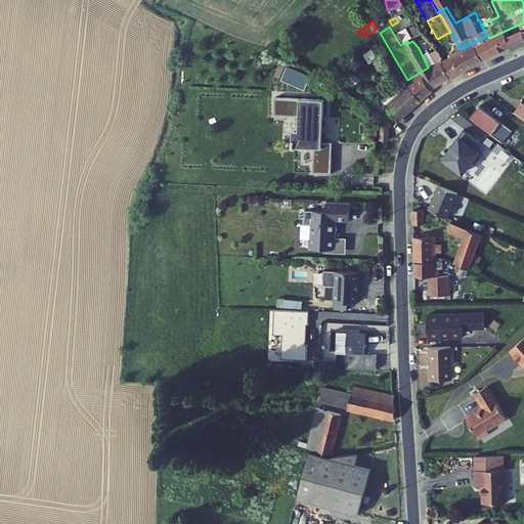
[(437,39),(419,48),(428,68),(461,49),(450,32),(437,39)]
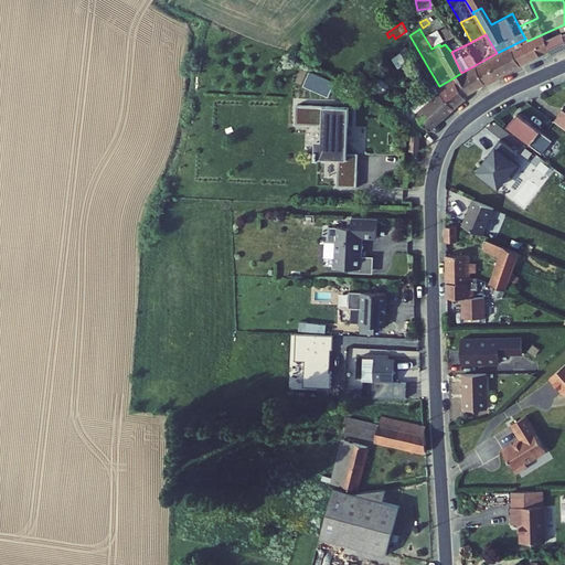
[(373,46),(386,62),(392,57),(380,42),(373,46)]
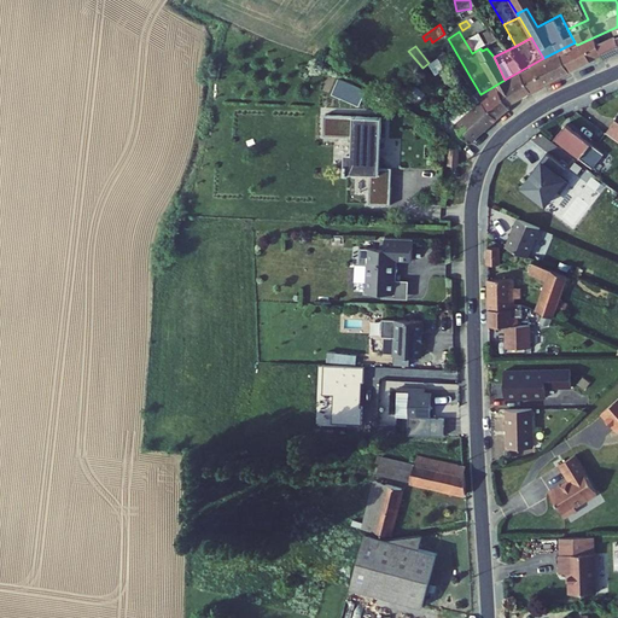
[(470,76),(455,88),(471,109),(483,99),(481,94),(470,76)]
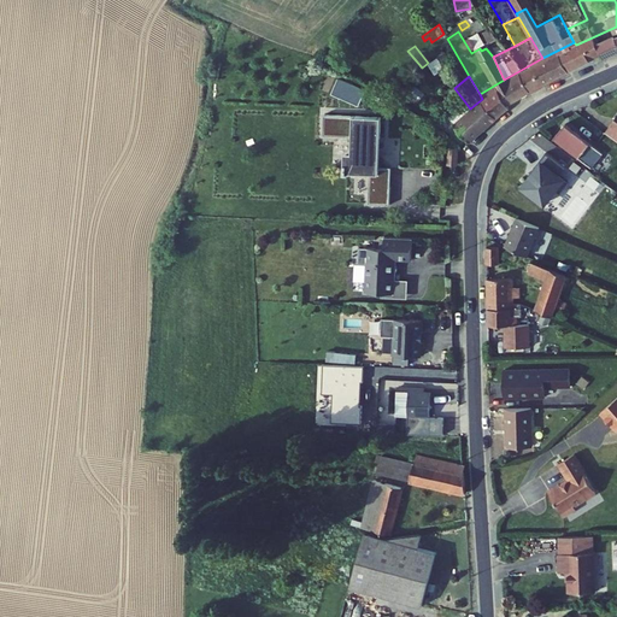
[(438,125),(445,129),(470,109),(454,88),(448,81),(421,103),(427,111),(425,111),(438,125)]
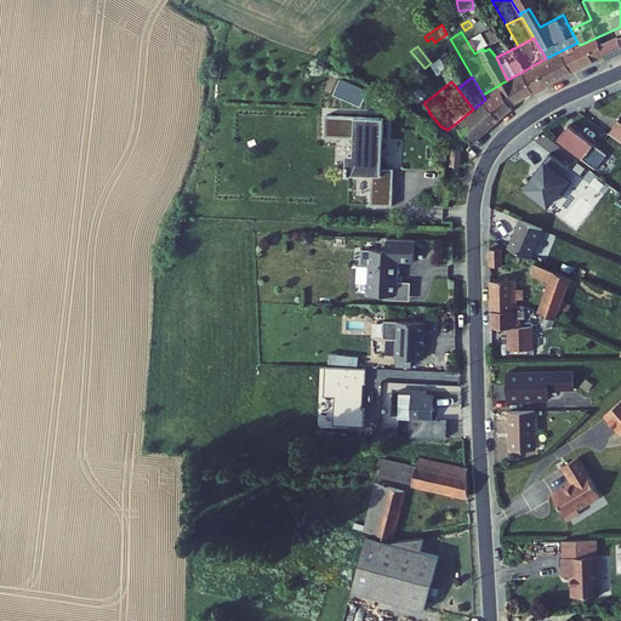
[(354,84),(349,96),(363,103),(369,90),(354,84)]
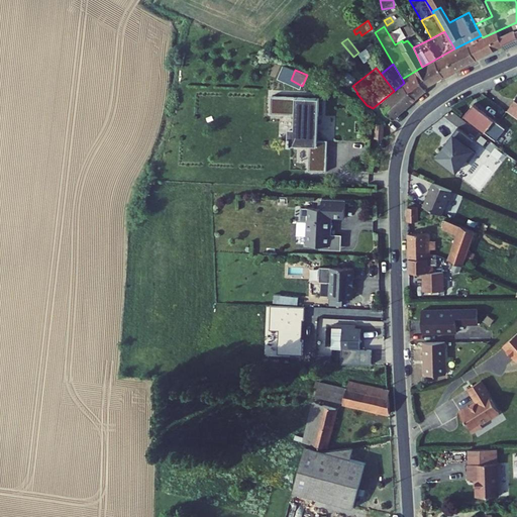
[(289,160),(308,161),(309,145),(296,145),(297,129),(298,105),(300,105),(301,87),(251,85),(251,103),(277,104),(277,119),(271,118),(270,127),(269,127),(269,135),(271,135),(271,133),(290,134),(289,160)]
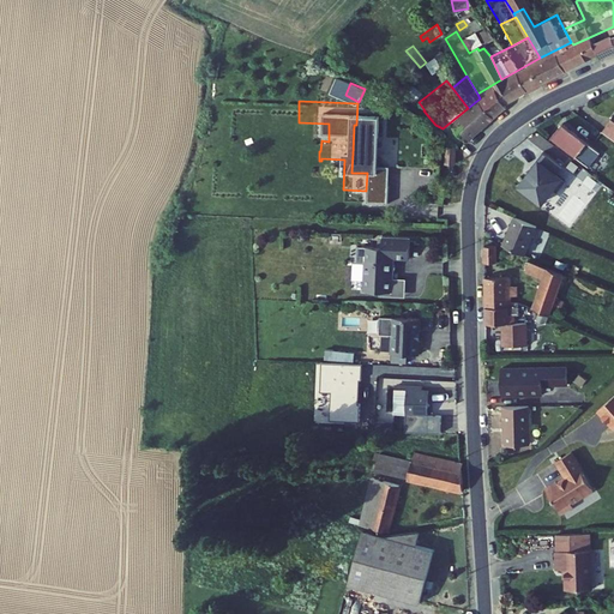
[(591,101),(576,122),(606,144),(613,130),(613,122),(611,120),(613,116),(591,101)]
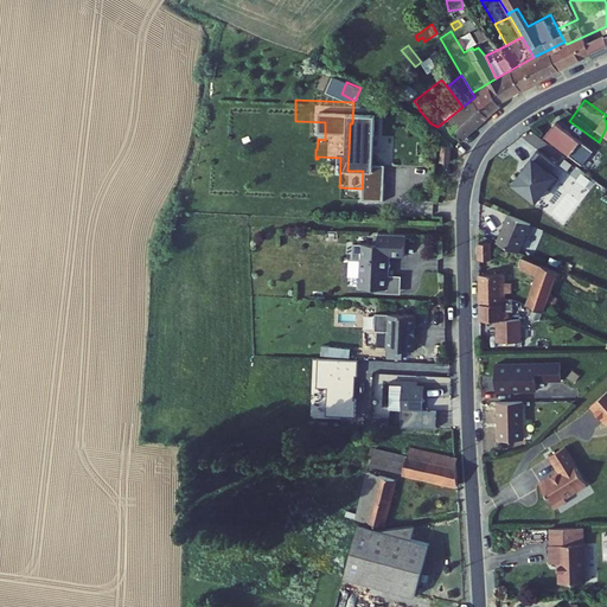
[(522,131),(550,149),(556,144),(551,140),(556,134),(532,116),(522,131)]
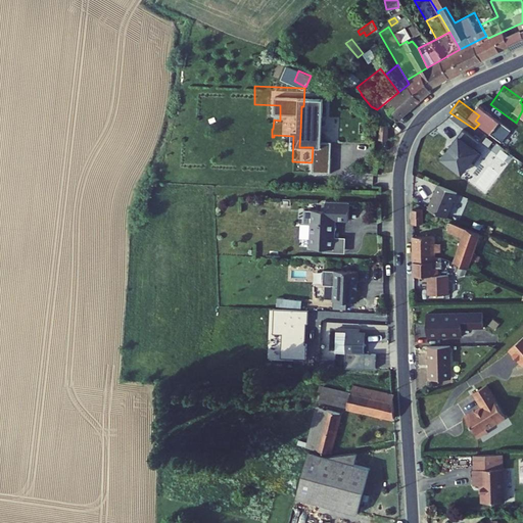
[(359,113),(353,126),(360,131),(366,116),(359,113)]
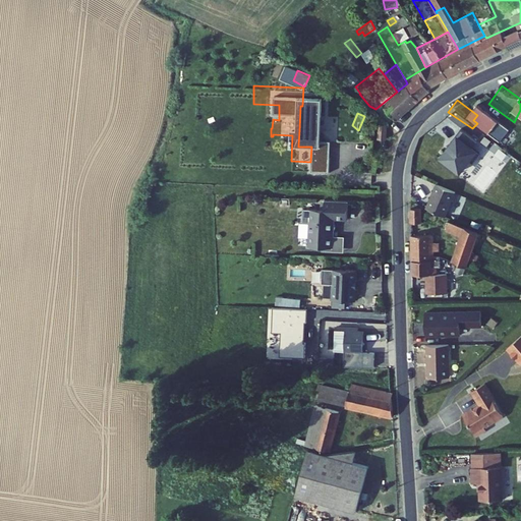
[(298,147),(311,147),(311,130),(299,130),(298,147)]
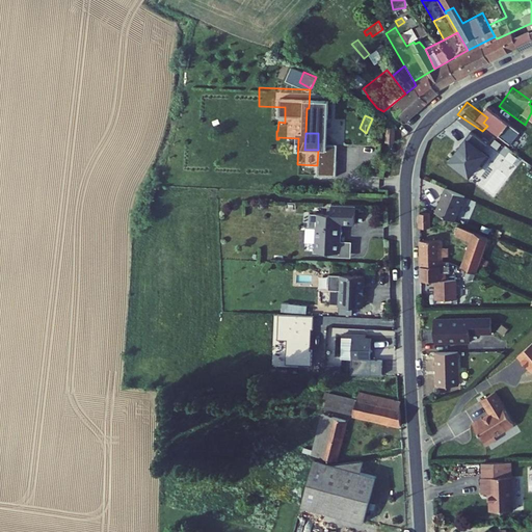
[(486,149),(471,134),(464,141),(467,143),(449,163),(467,179),(477,167),(480,170),(488,162),(480,156),(486,149)]
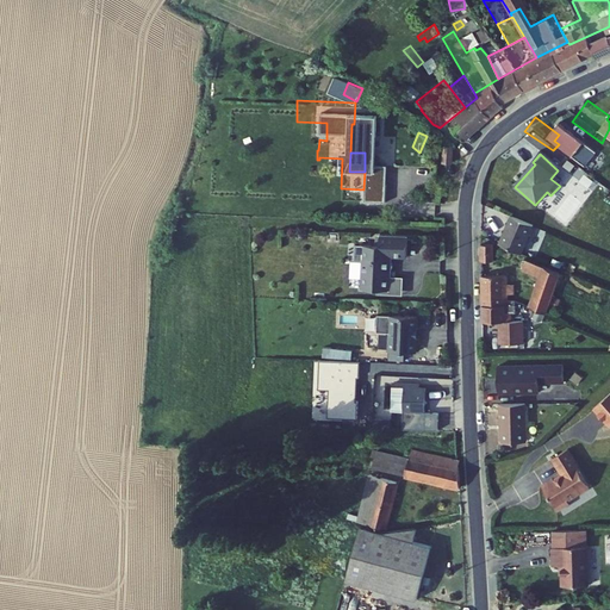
[(498,242),(521,251),(534,222),(511,212),(498,242)]
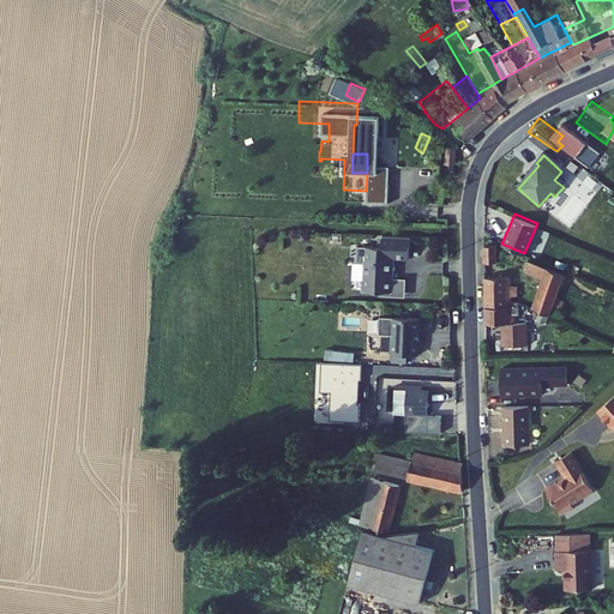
[(409,239),(381,238),(380,248),(378,248),(356,248),(356,264),(365,264),(363,293),(378,294),(389,294),(390,259),(393,259),(408,259),(409,239)]
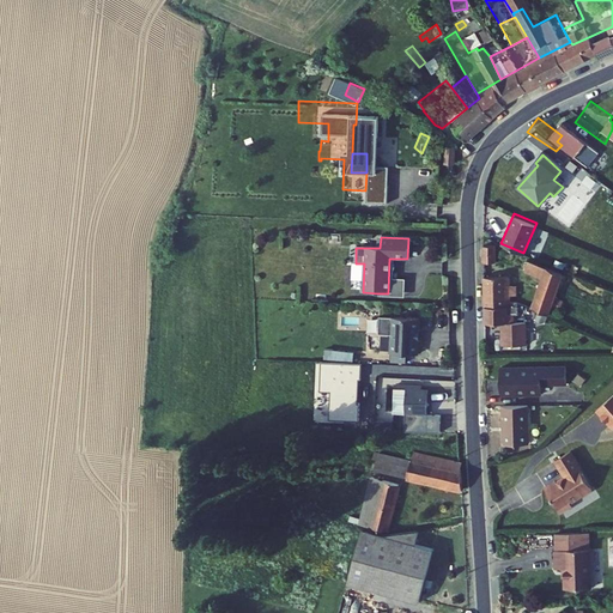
[(489,244),(489,261),(498,261),(499,246),(489,244)]
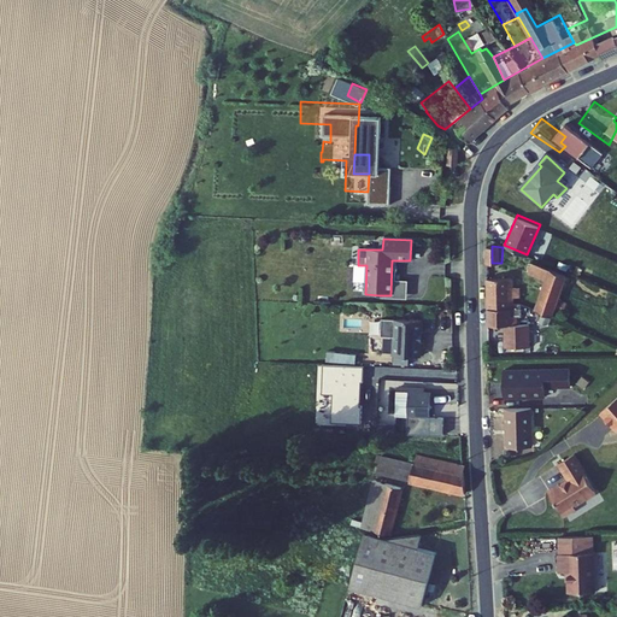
[(394,282),(395,260),(392,260),(391,295),(380,295),(380,299),(405,300),(406,282),(394,282)]
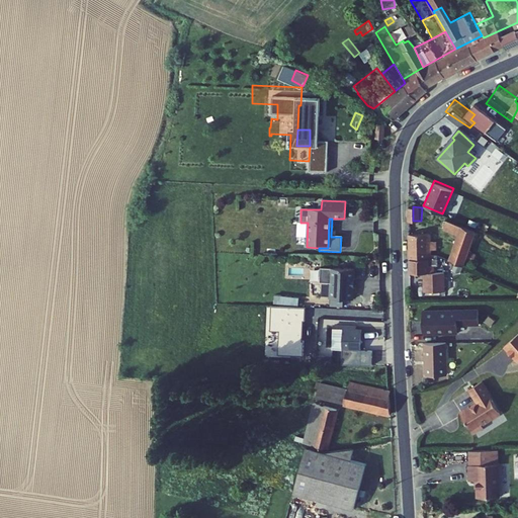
[(449,261),(462,267),(480,234),(450,221),(445,230),(460,237),(449,261)]
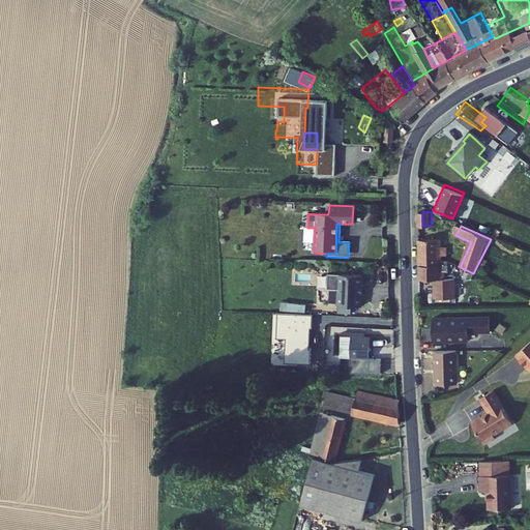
[(447,266),(448,266),(448,259),(440,259),(440,238),(422,238),(421,277),(436,277),(437,297),(458,297),(457,277),(447,277),(447,266)]
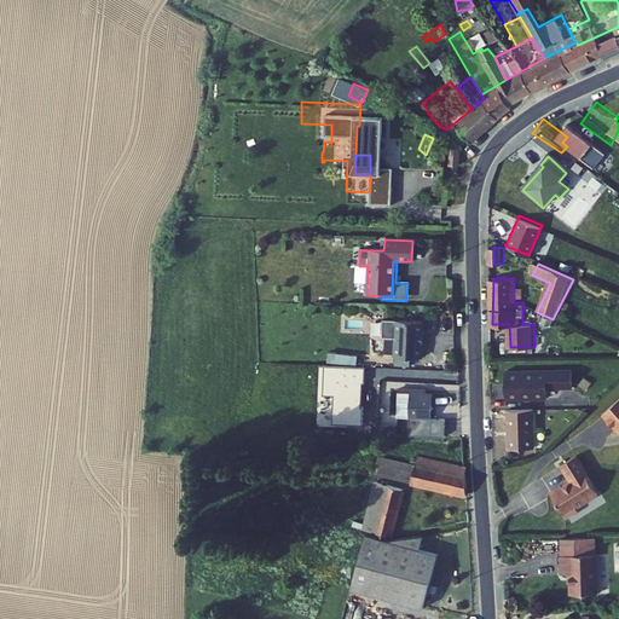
[(415,360),(416,323),(376,322),(375,339),(388,339),(387,358),(415,360)]
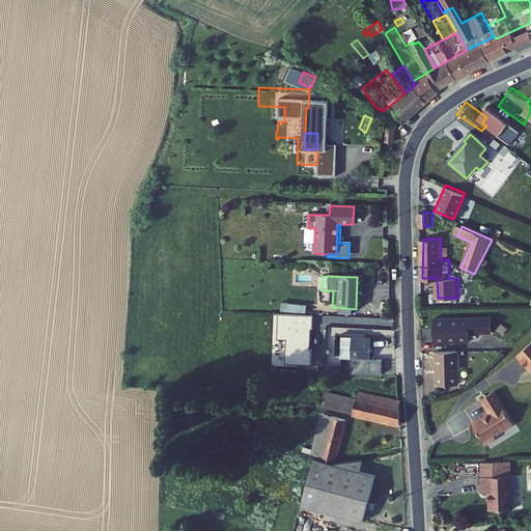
[(434,316),(434,334),(440,334),(440,340),(469,340),(469,332),(491,332),(491,315),(434,316)]
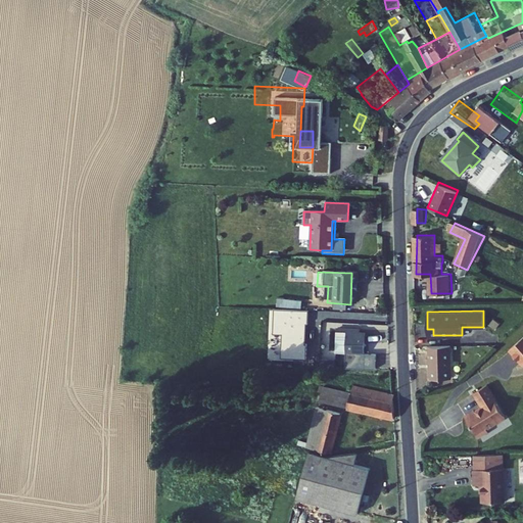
[(347,328),(345,352),(363,353),(364,332),(355,332),(355,328),(347,328)]
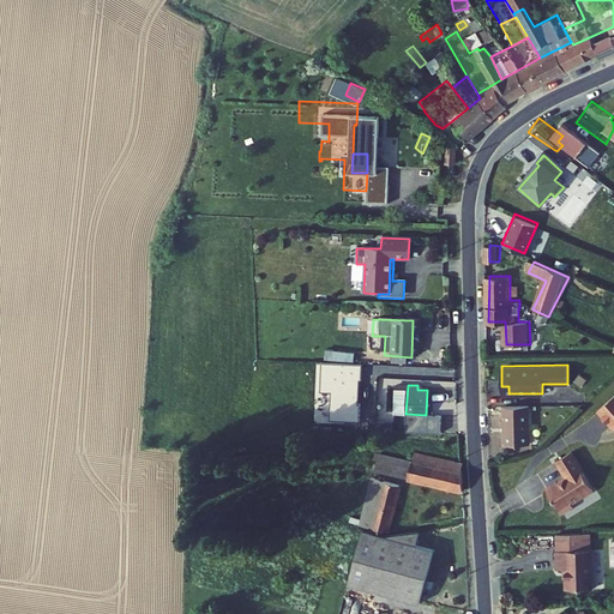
[(613,398),(600,413),(613,427),(613,398)]
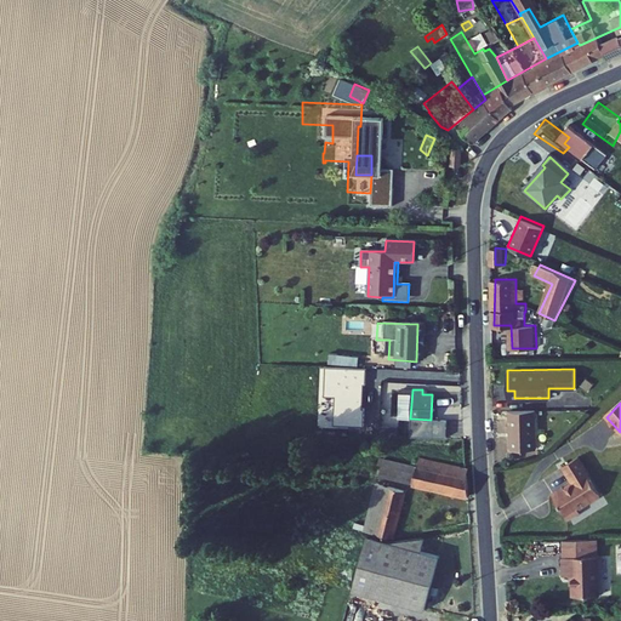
[(537,411),(512,412),(512,450),(539,449),(537,411)]
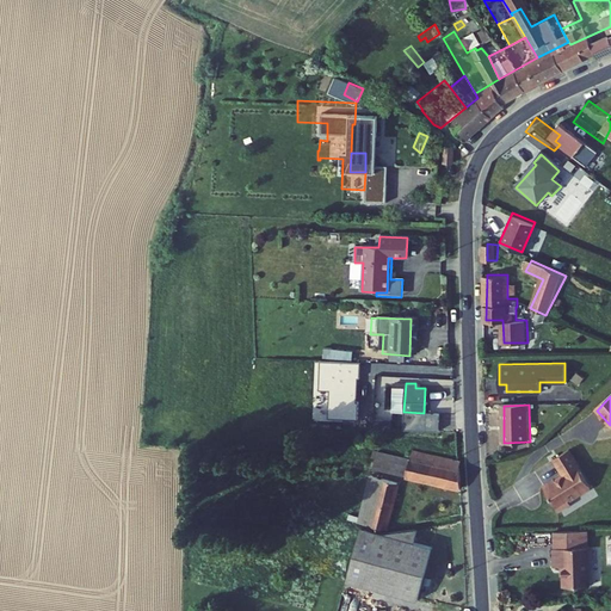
[(409,449),(407,457),(455,468),(454,460),(409,449)]
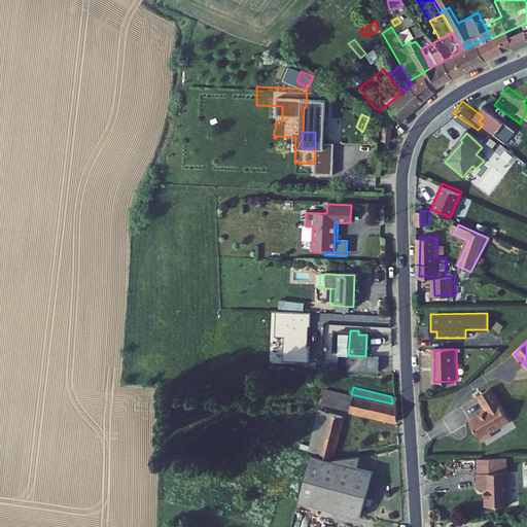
[(324,388),(320,405),(393,421),(392,403),(351,394),(324,388)]
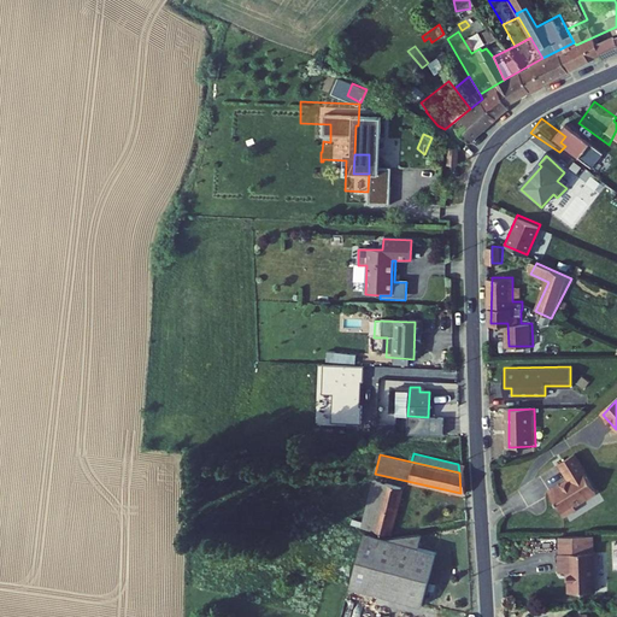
[(583,472),(574,456),(558,465),(568,481),(559,486),(558,486),(547,492),(562,517),(574,510),(573,507),(594,494),(582,474),(583,472)]
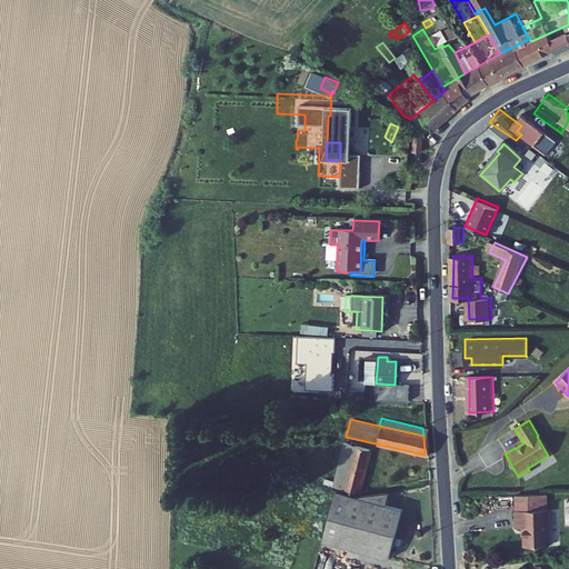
[(345,442),(341,460),(347,461),(351,445),(345,442)]
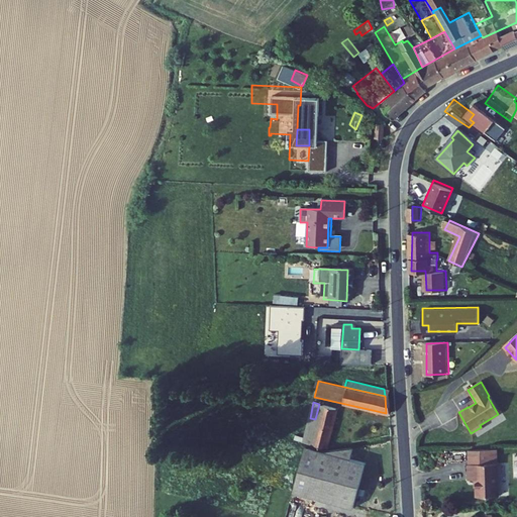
[(311,434),(309,442),(323,446),(333,407),(319,404),(315,419),(310,418),(306,433),(311,434)]
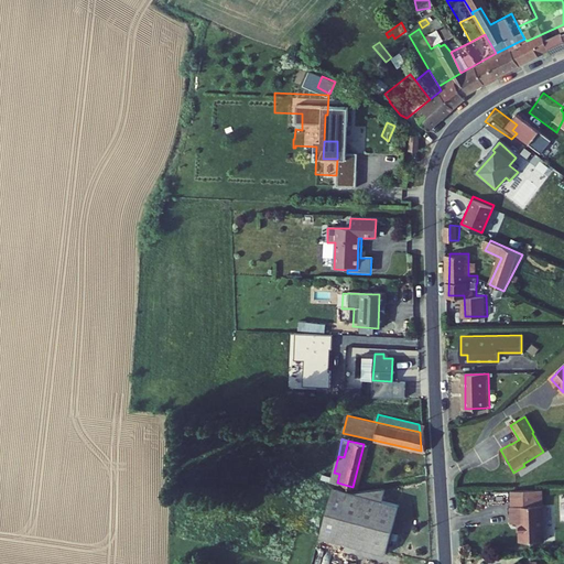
[(488,501),(487,501),(488,518),(496,518),(497,537),(520,535),(519,483),(488,484),(488,501)]
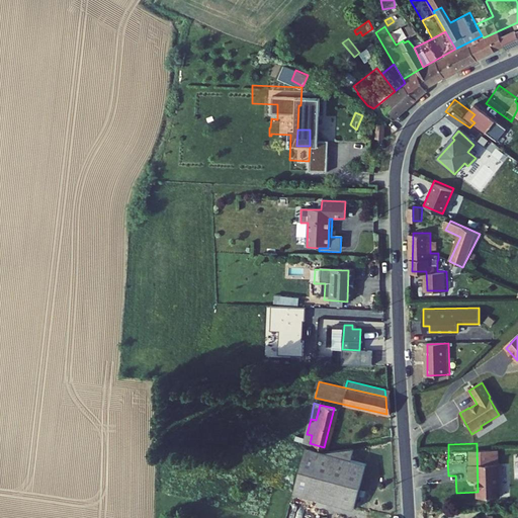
[(307,447),(294,495),(353,508),(363,463),(352,460),(325,452),(319,453),(307,447)]
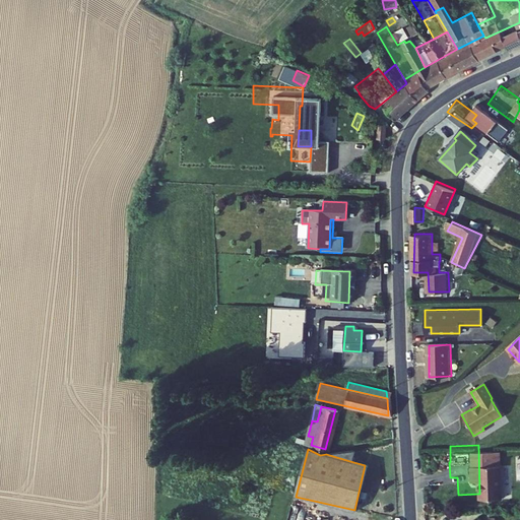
[(356,451),(326,454),(353,462),(356,451)]
